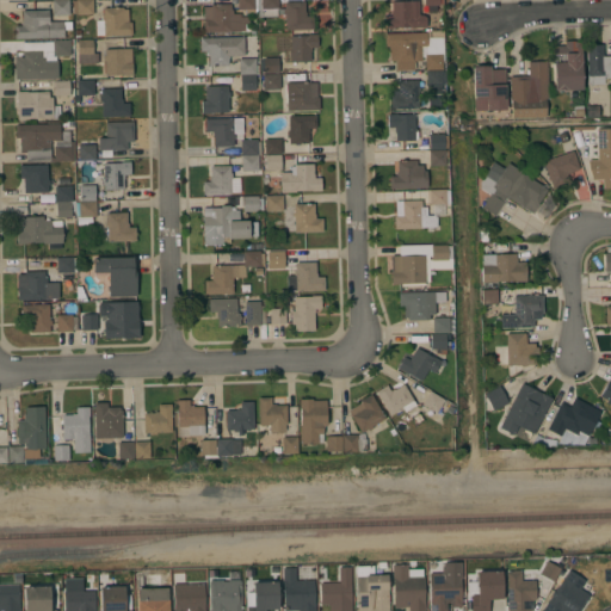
[(51,0),(69,0),(69,14),(53,16),(51,0)]
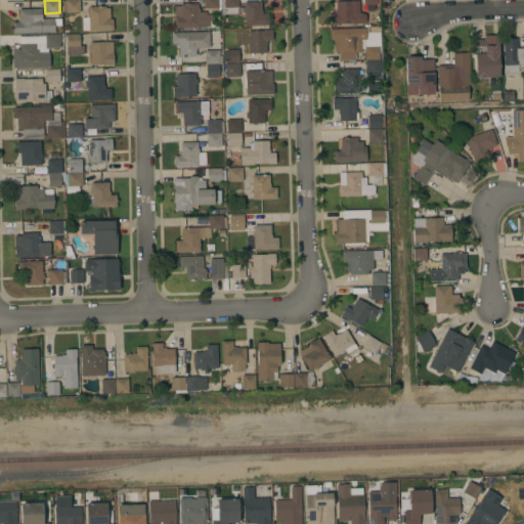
[(66,12),(66,11),(62,11),(62,0),(80,0),(80,11),(66,12)]
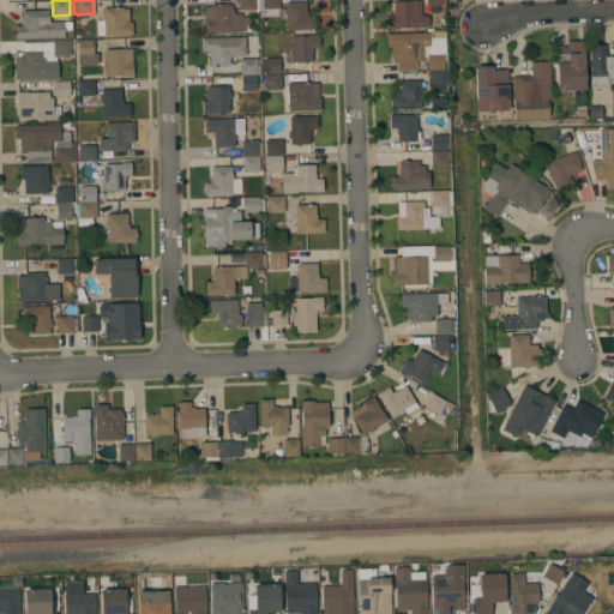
[(241,30),(241,31),(204,32),(204,6),(211,6),(211,4),(232,4),(232,10),(239,10),(238,0),(278,0),(280,7),(286,6),(286,1),(306,1),(306,12),(308,12),(308,16),(314,16),(314,29),(287,30),(286,14),(284,14),(284,16),(259,17),(259,7),(256,7),(256,12),(241,12),(241,23),(245,22),(246,30),(241,30)]
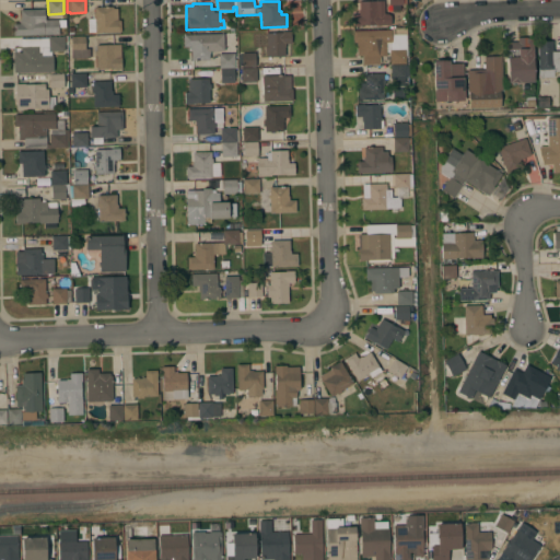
[(383,13),(387,13),(387,24),(361,24),(361,26),(353,26),(352,14),(358,14),(358,9),(359,9),(359,0),(376,0),(383,3),(383,13)]
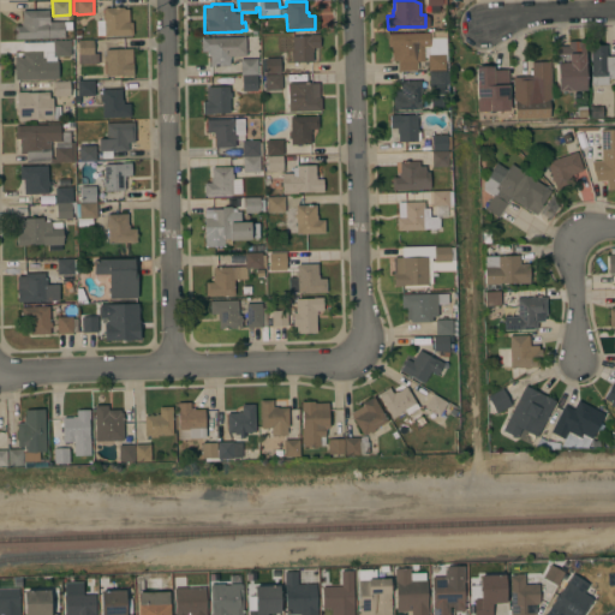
[(442,0),(442,12),(427,12),(427,0),(442,0)]
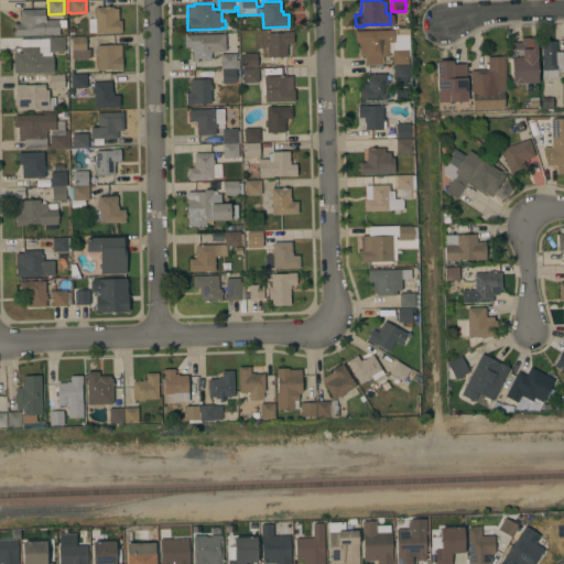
[(88,18),(93,18),(93,13),(95,13),(95,7),(112,7),(114,8),(118,8),(118,20),(121,20),(121,32),(96,33),(96,32),(88,32),(88,18)]
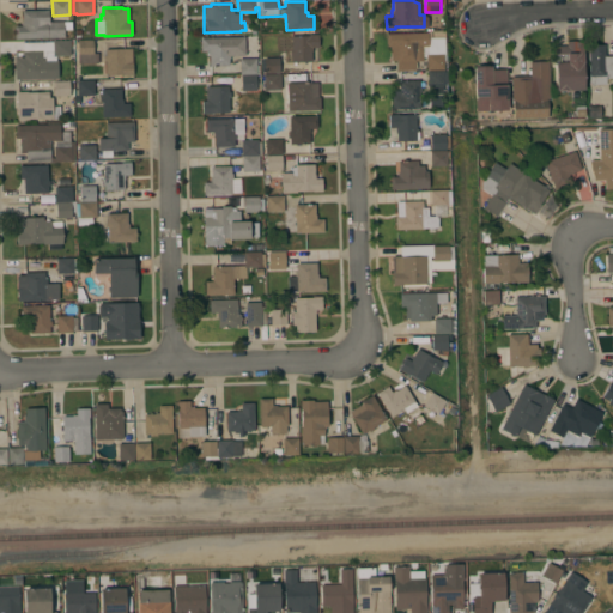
[(14,38),(13,25),(20,25),(20,22),(22,20),(22,10),(49,10),(49,22),(64,20),(64,22),(71,20),(72,29),(64,30),(65,37),(14,38)]
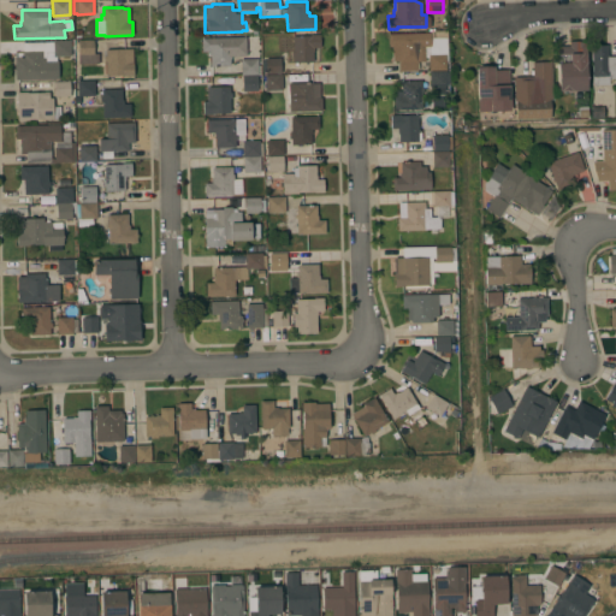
[(431,33),(431,37),(448,37),(448,60),(445,60),(446,70),(428,70),(428,53),(424,53),(424,52),(419,52),(419,54),(418,54),(418,61),(416,61),(416,70),(400,70),(398,61),(398,60),(392,60),(392,46),(389,46),(388,34),(431,33)]
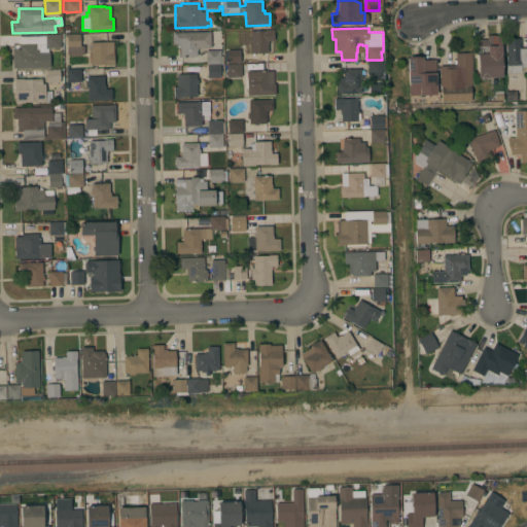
[(273,29),(274,40),(268,40),(269,44),(268,44),(268,53),(251,54),(250,47),(249,47),(249,43),(250,43),(250,31),(273,29)]
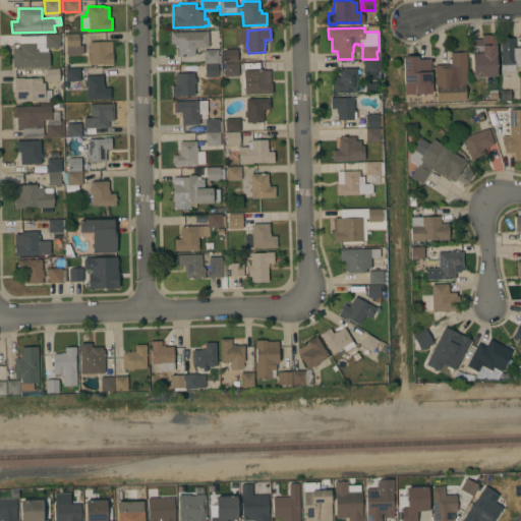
[(208,31),(208,47),(195,47),(195,49),(194,49),(194,55),(178,56),(177,46),(176,46),(176,43),(170,43),(170,32),(208,31)]
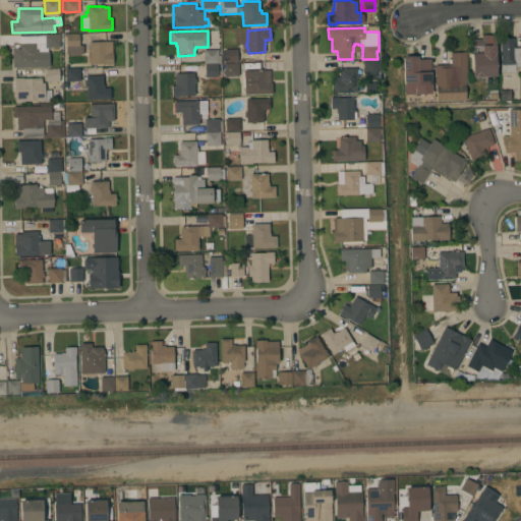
[(79,33),(79,46),(83,46),(83,54),(65,54),(65,46),(66,46),(66,34),(79,33)]
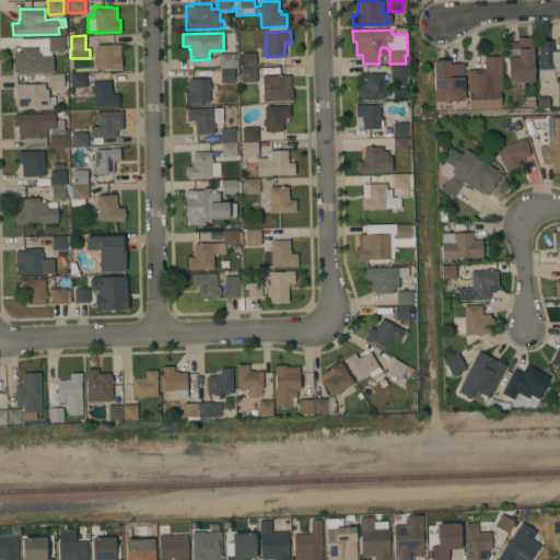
[(13,72),(13,51),(20,51),(20,46),(21,46),(21,38),(48,37),(48,36),(65,36),(65,50),(51,50),(51,55),(53,55),(53,71),(13,72)]
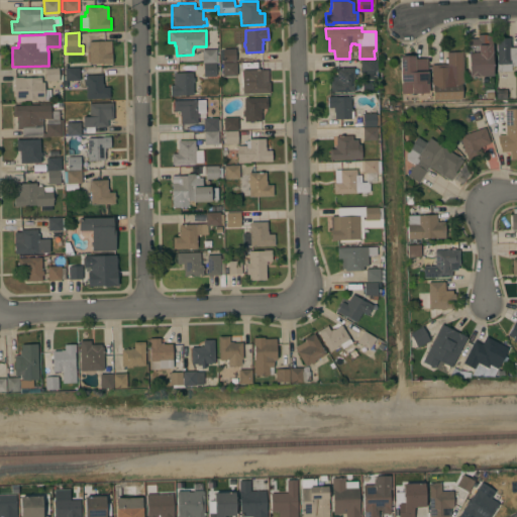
[(479,76),(479,78),(472,78),(472,76),(469,76),(468,54),(466,54),(466,38),(478,38),(478,34),(493,33),(493,43),(492,43),(493,75),(479,76)]
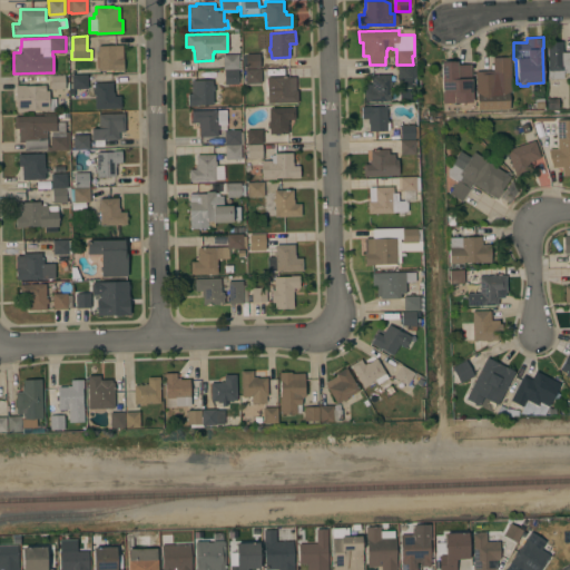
[(569,71),(563,72),(563,78),(549,78),(547,42),(562,41),(562,52),(569,51),(569,71)]
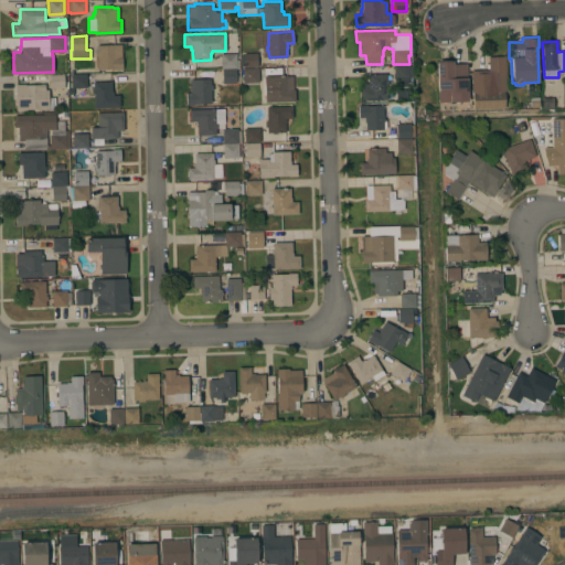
[(121,44),(123,68),(97,70),(97,55),(95,55),(95,51),(96,51),(96,45),(121,44)]
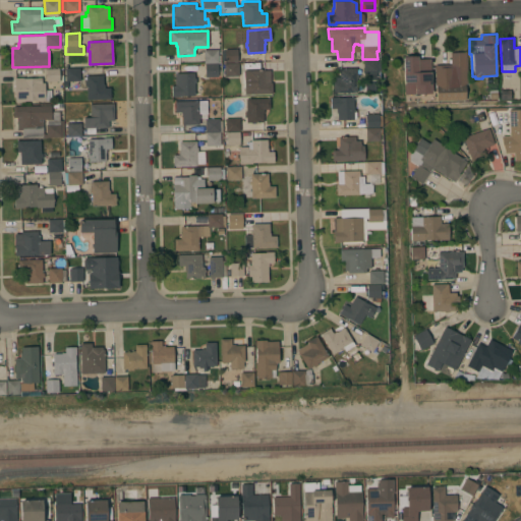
[(204,62),(204,49),(218,49),(218,55),(220,55),(220,62),(218,62),(205,62),(204,62)]
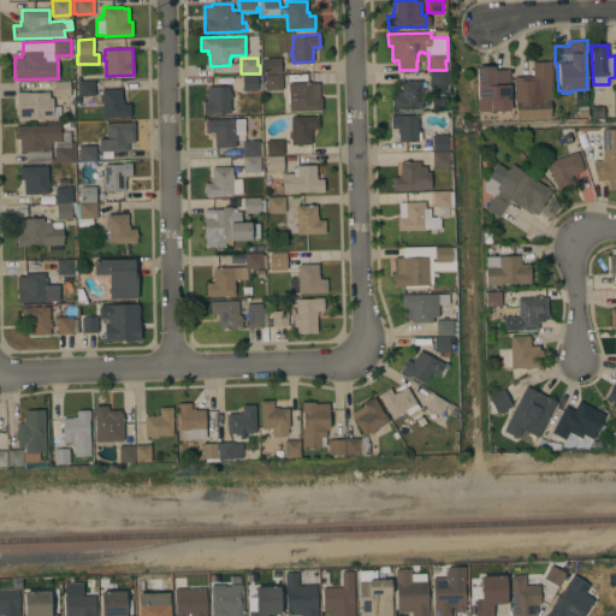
[(280,58),(280,73),(266,73),(265,58),(280,58)]
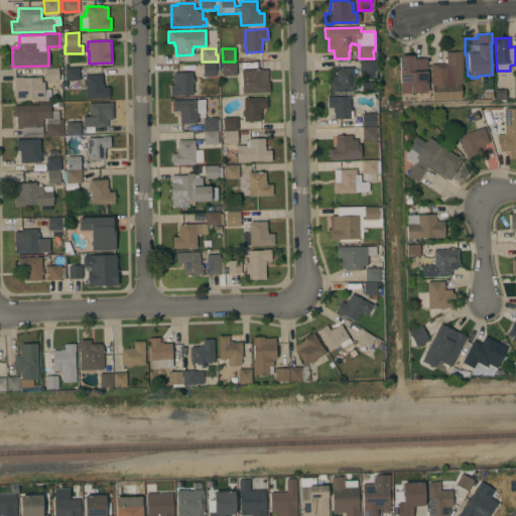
[(464,83),(461,83),(462,99),(432,100),(431,84),(430,84),(430,65),(446,63),(445,51),(462,51),(464,83)]
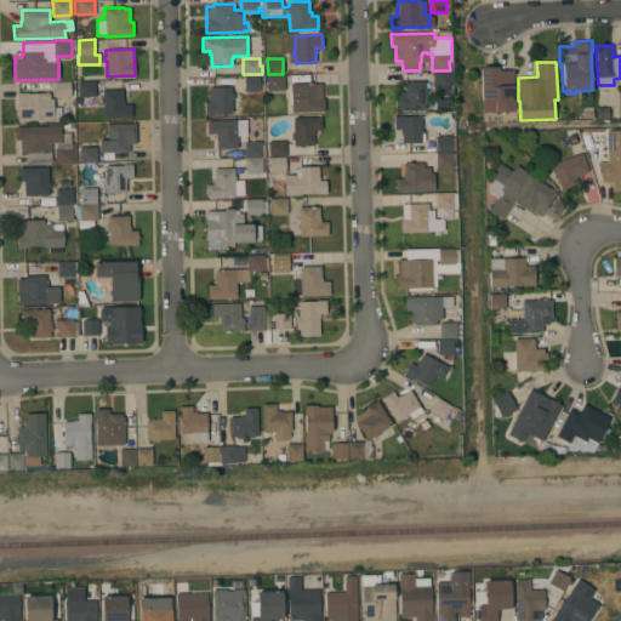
[(480,67),(497,67),(497,70),(513,70),(514,110),(482,112),(480,67)]
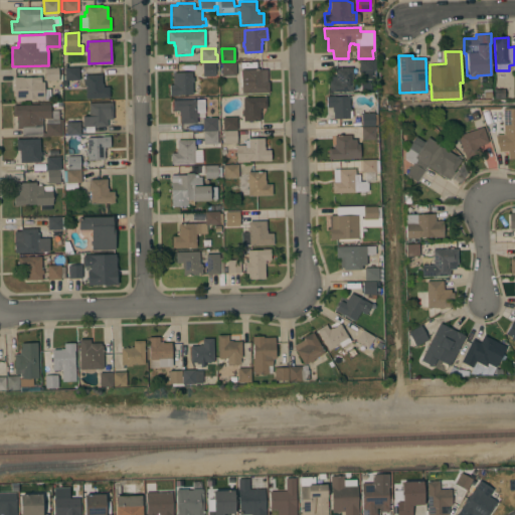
[(373,58),(373,71),(372,71),(372,78),(361,78),(361,72),(359,72),(358,59),(373,58)]
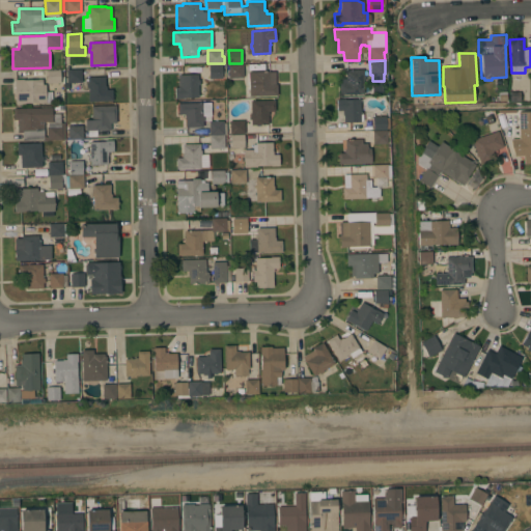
[(222,63),(222,65),(225,65),(225,85),(218,85),(218,78),(208,78),(208,63),(222,63)]
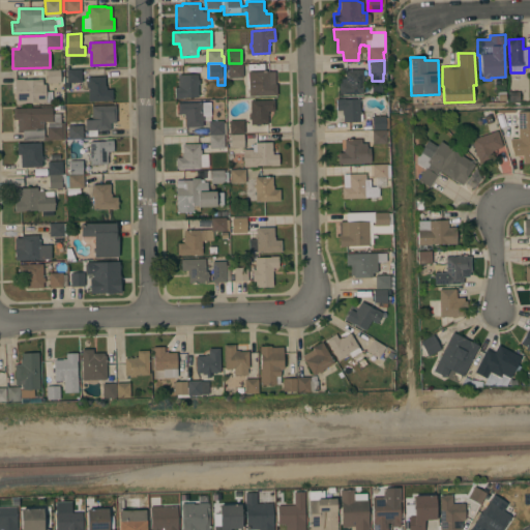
[(242,63),(243,77),(228,78),(228,64),(242,63)]
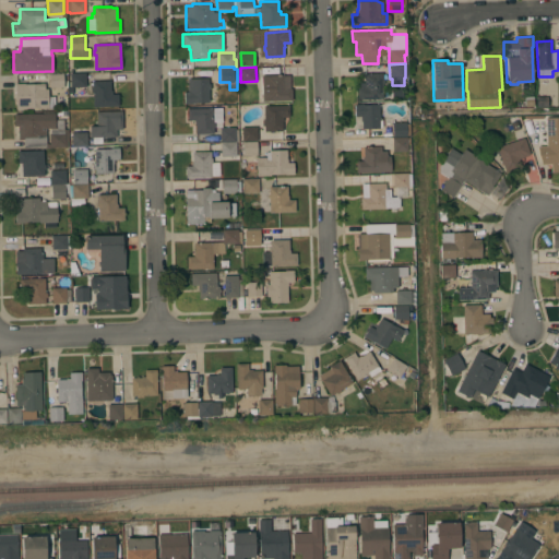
[(70,73),(85,72),(86,86),(71,87),(70,73)]
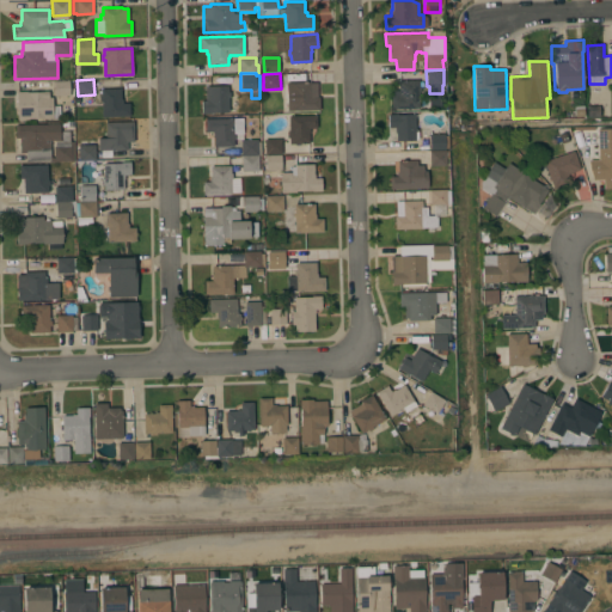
[(69,80),(69,96),(54,96),(54,81),(69,80)]
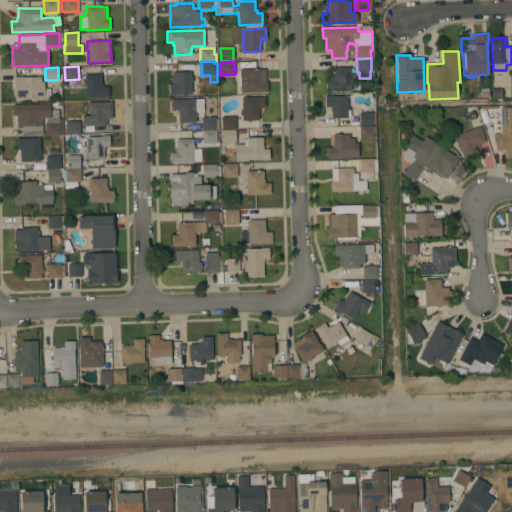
[(327,91),(327,80),(333,80),(333,67),(350,67),(350,72),(352,72),(352,77),(350,77),(351,90),(327,91)]
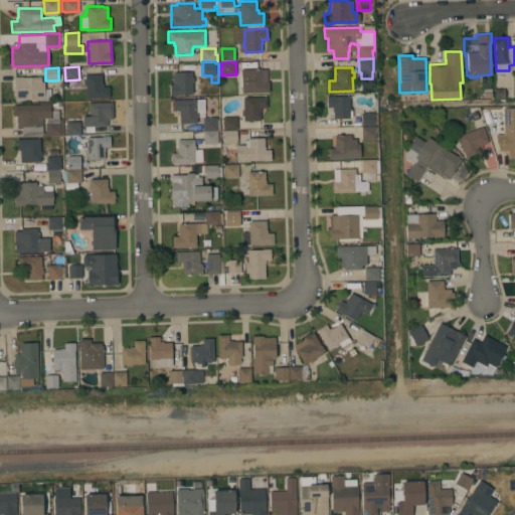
[(267,69),(267,81),(269,81),(269,93),(245,93),(245,79),(243,79),(243,75),(245,75),(244,69),(267,69)]
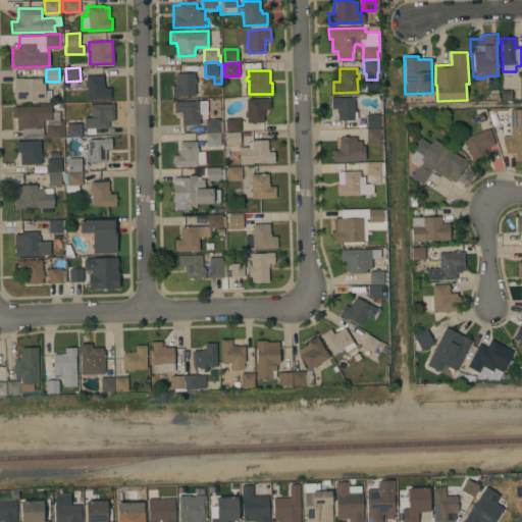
[(195,72),(195,77),(196,77),(196,83),(195,83),(195,96),(180,96),(180,97),(171,97),(171,86),(175,86),(175,73),(195,72)]
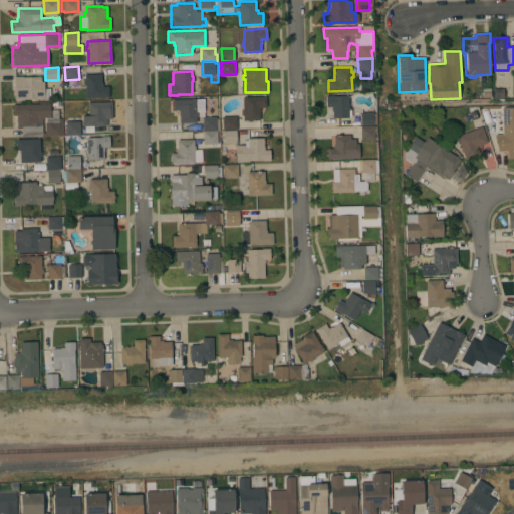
[(101,74),(101,83),(102,83),(102,86),(108,86),(108,97),(85,97),(84,85),(83,85),(83,80),(84,80),(84,74),(101,74)]
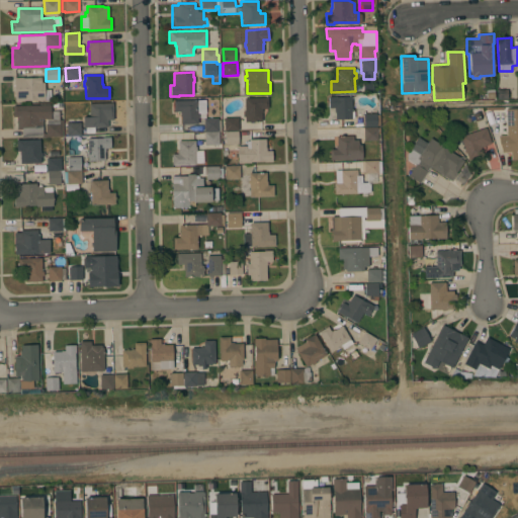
[(14,77),(23,77),(41,77),(41,82),(45,82),(45,89),(51,89),(51,99),(45,99),(45,100),(36,100),(24,100),(24,101),(14,101),(14,77)]
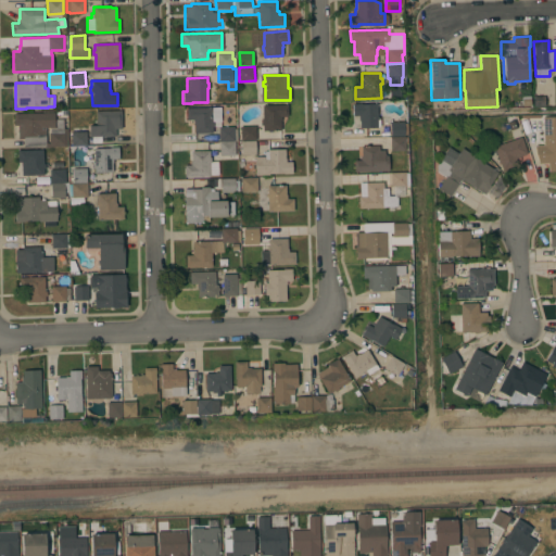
[(359,128),(359,119),(358,121),(358,115),(353,115),(353,103),(361,103),(362,104),(377,103),(378,117),(380,117),(380,126),(377,127),(359,128)]
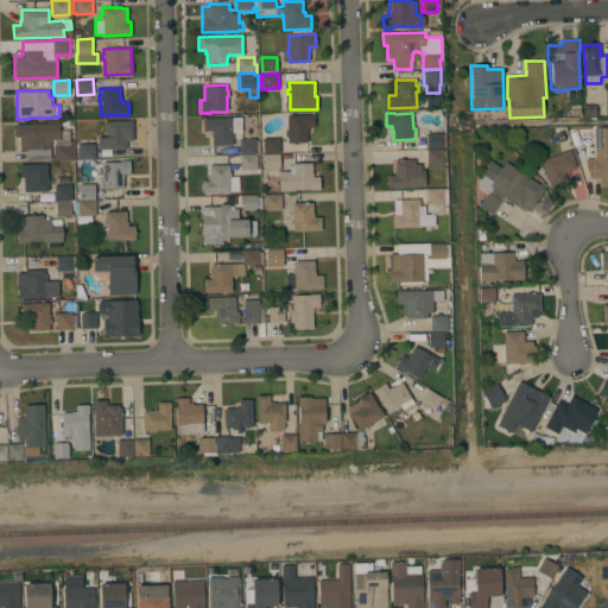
[(314,114),(315,127),(308,127),(308,132),(306,132),(308,143),(287,143),(287,137),(285,137),(285,131),(286,131),(286,115),(314,114)]
